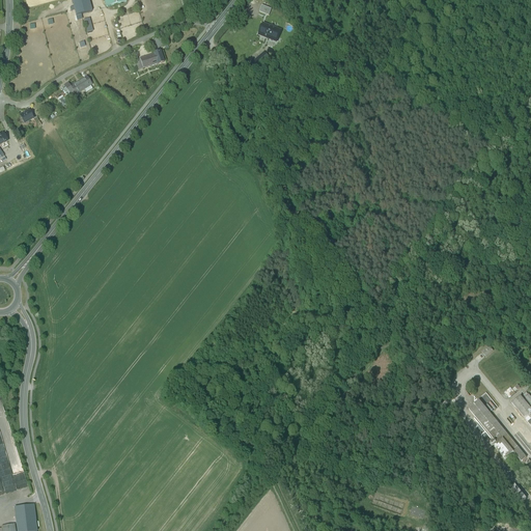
[(272,10),(262,6),(259,12),(269,17),(272,10)]
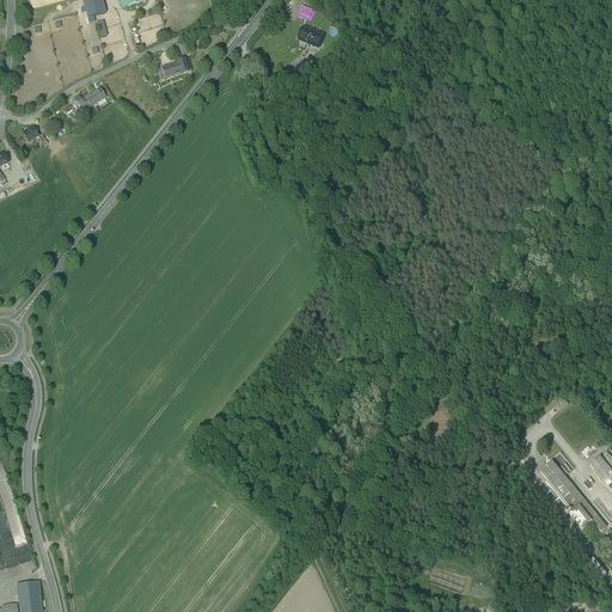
[(319,49),(324,37),(304,29),(299,41),(319,49)]
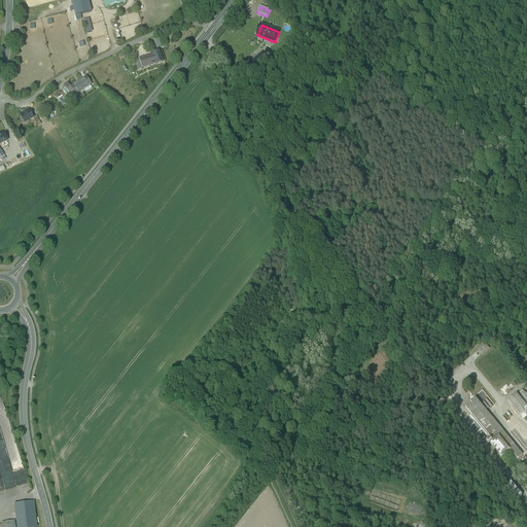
[(154,40),(157,47),(163,45),(160,38),(154,40)]
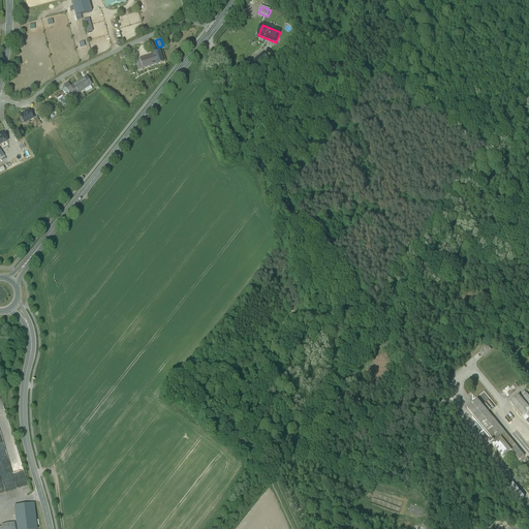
[(159,52),(153,54),(153,55),(150,56),(153,66),(156,64),(156,65),(162,63),(159,52)]
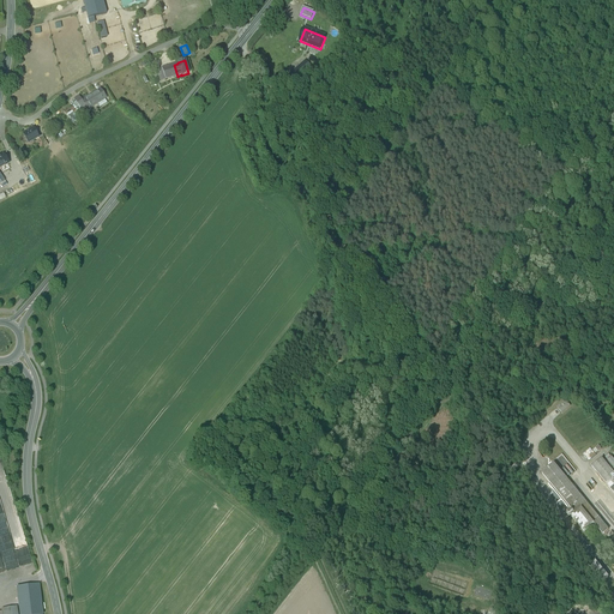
[(306,61),(301,66),(306,71),(312,67),(306,61)]
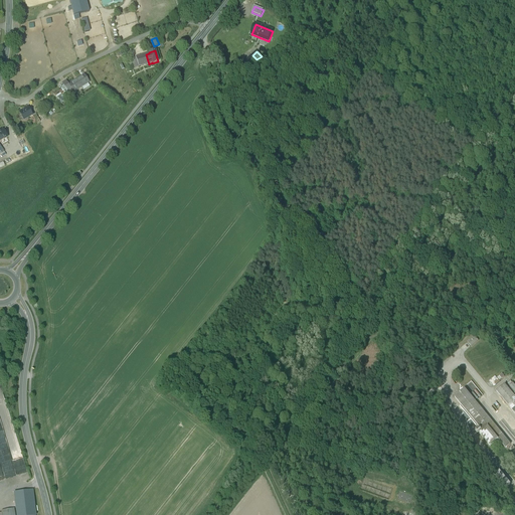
[(251,54),(243,61),(247,66),(256,59),(252,55),(251,54)]
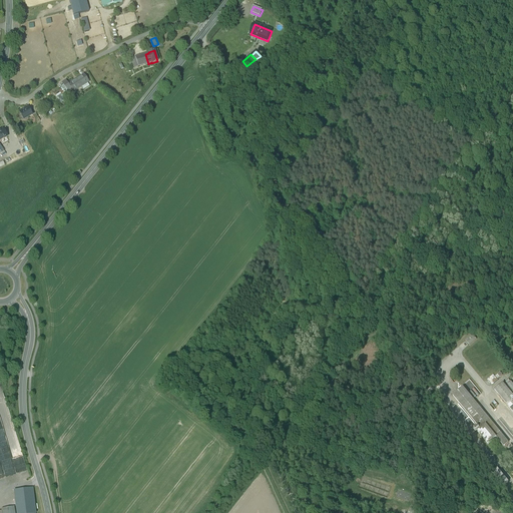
[(144,65),(141,55),(134,58),(137,65),(138,67),(144,65)]
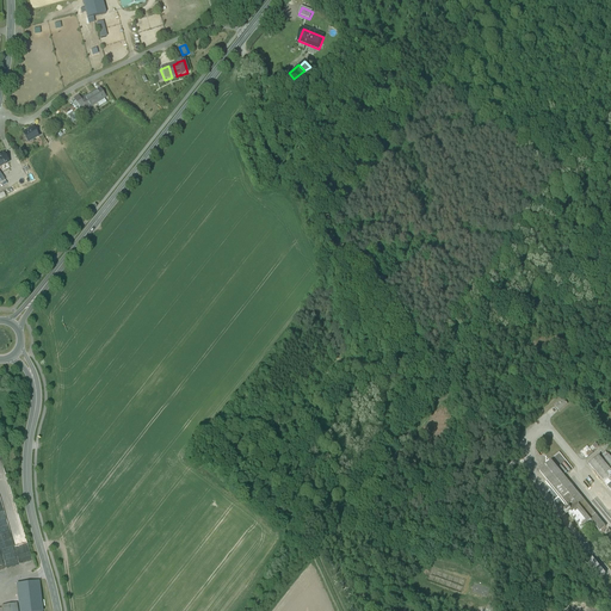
[(304,71),(294,79),(296,81),(300,78),(304,81),(309,76),(304,71)]
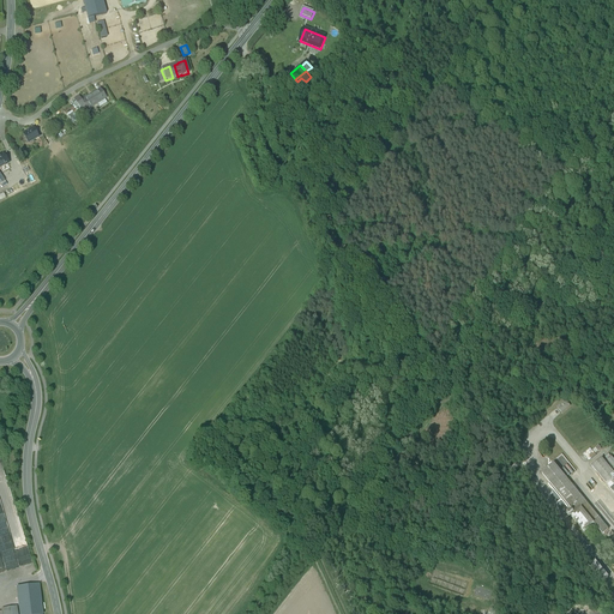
[(101,90),(83,101),(89,109),(97,104),(100,108),(107,103),(104,100),(107,98),(101,90)]
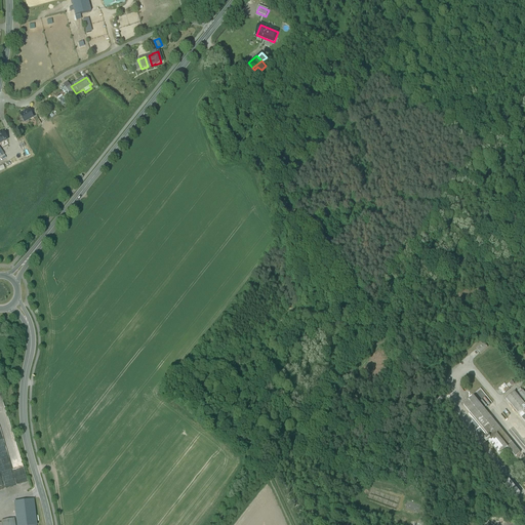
[(66,95),(58,101),(63,106),(77,96),(73,91),(70,93),(66,95)]
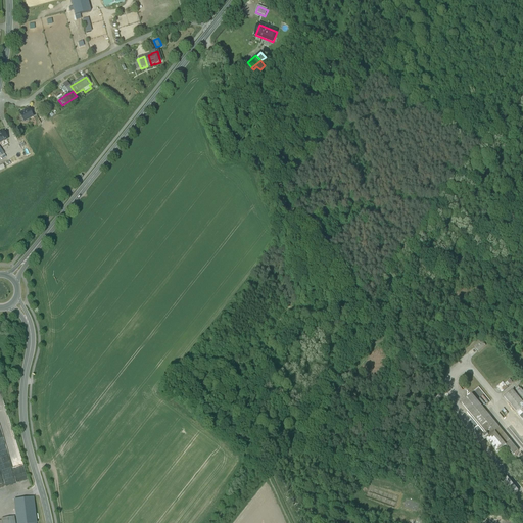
[(29,109),(18,114),(19,115),(20,114),(25,122),(24,122),(24,123),(33,116),(29,109)]
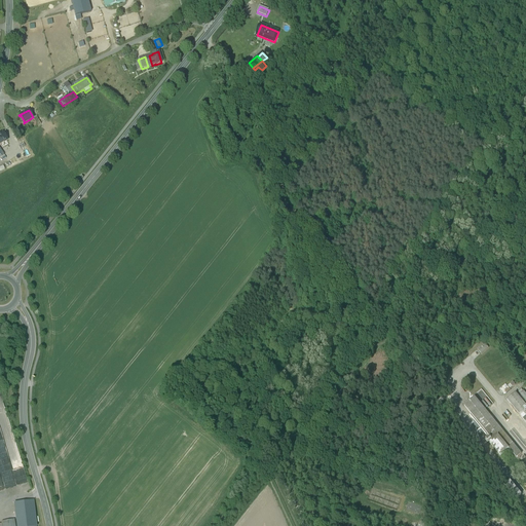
[(485,344),(478,350),(481,354),(488,348),(485,344)]
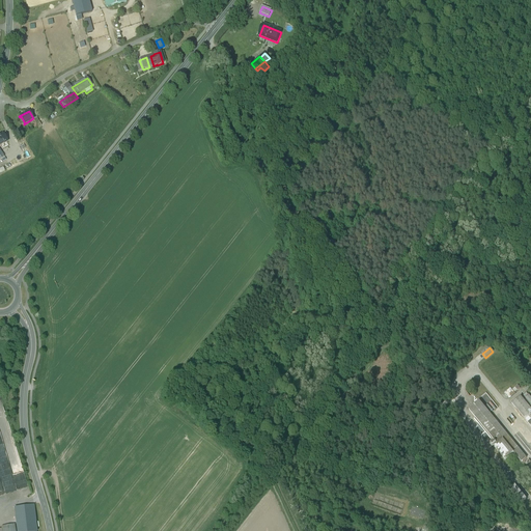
[(530,398),(528,395),(525,398),(526,399),(524,401),(520,396),(511,403),(530,427),(530,398)]
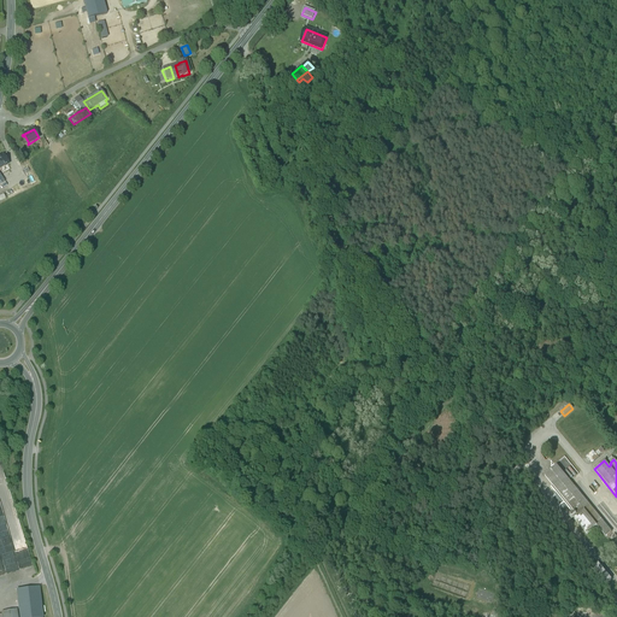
[(591,507),(557,466),(545,476),(575,513),(573,515),(569,517),(573,521),(575,518),(575,517),(576,516),(577,517),(591,507)]
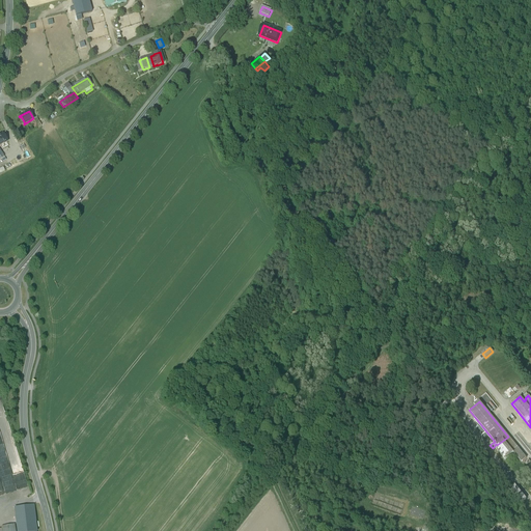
[(519,449),(508,437),(497,445),(494,448),(505,460),(513,454),(519,449)]
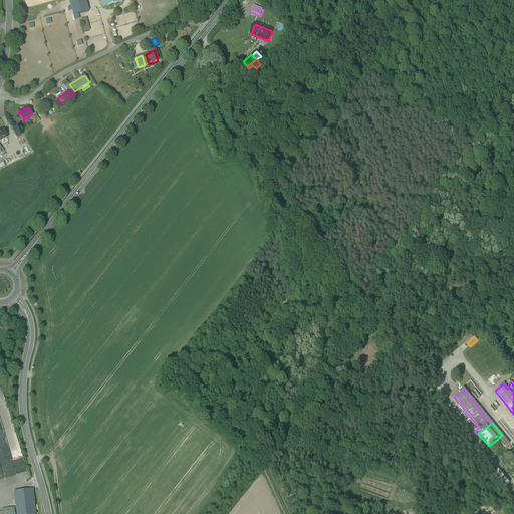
[(502,435),(497,440),(504,449),(509,444),(502,435)]
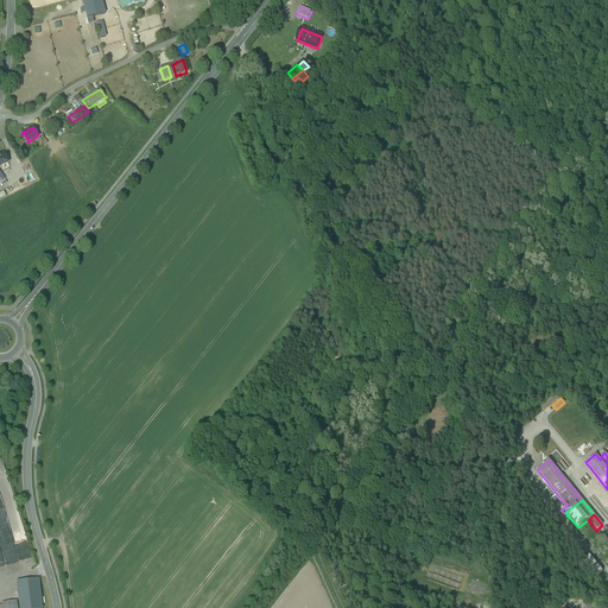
[(602,572),(589,556),(583,561),(596,577),(602,572)]
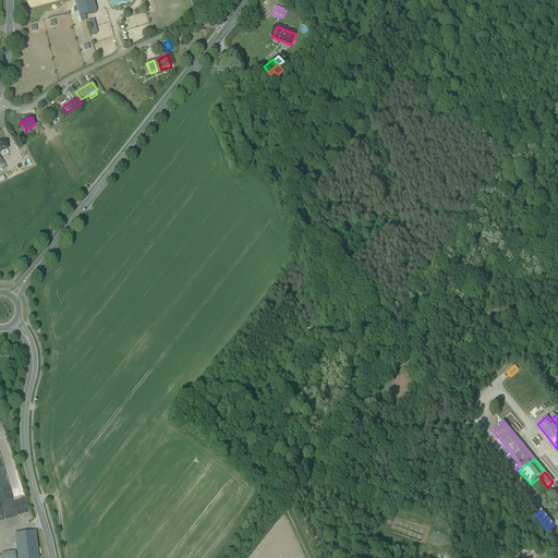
[(15,534),(17,557),(34,557),(38,557),(35,532),(15,534)]
